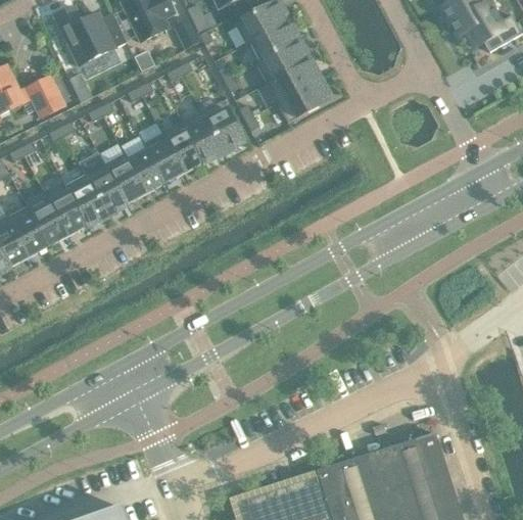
[(123,0),(121,1),(141,40),(168,27),(162,17),(174,12),(168,0),(123,0)]
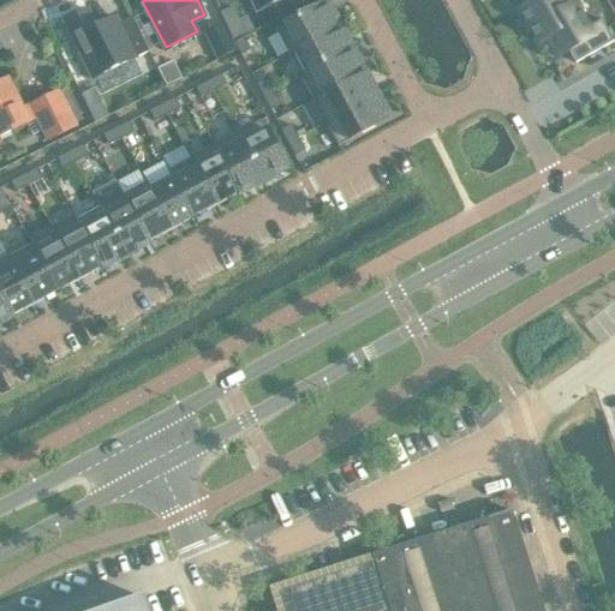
[(250,0),(256,11),(279,0),(250,0)]
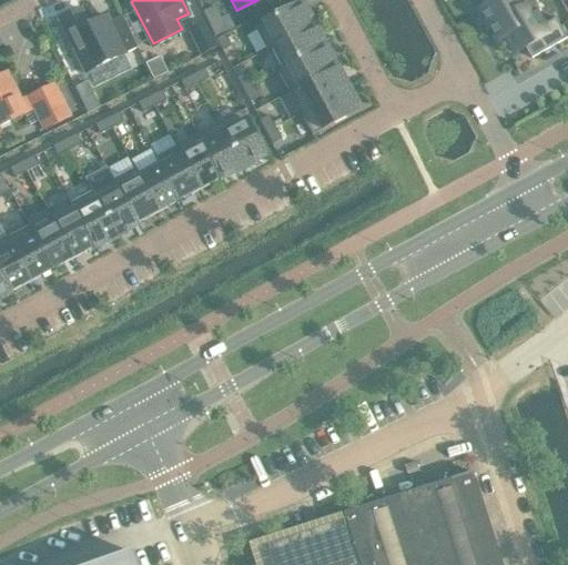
[(270,46),(314,21),(303,0),(300,0),(252,26),(265,49),(270,46)]
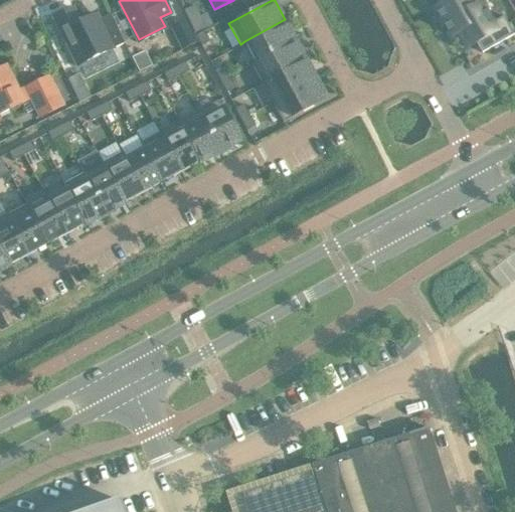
[(446,0),(435,6),(451,34),(457,30),(466,45),(476,39),(482,50),(514,32),(503,14),(493,20),(482,0),(476,4),(473,0),(446,0)]
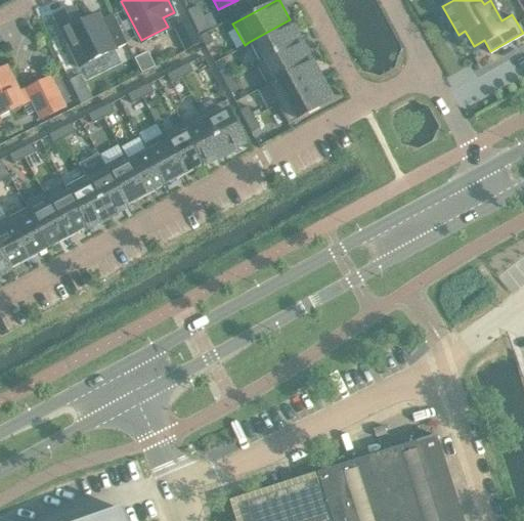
[(199,3),(187,9),(199,32),(216,23),(210,11),(204,14),(199,3)]
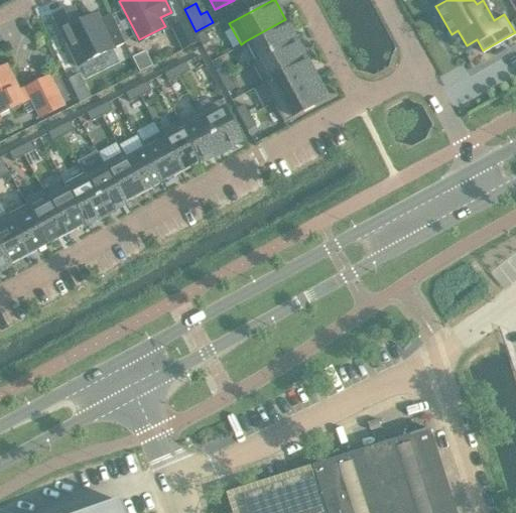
[(111,47),(124,40),(110,13),(99,18),(96,13),(80,21),(73,7),(53,16),(77,63),(83,60),(111,47)]
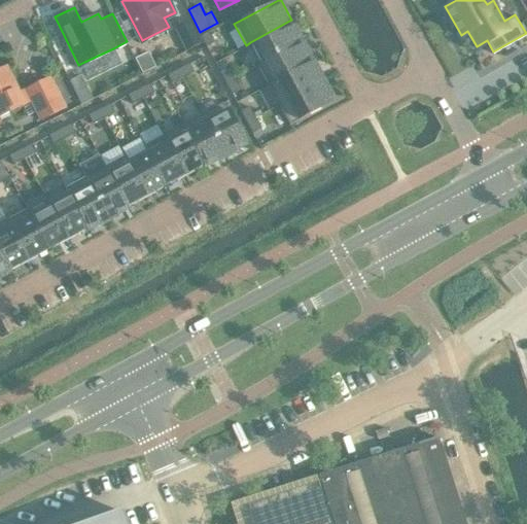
[(191,18),(174,27),(185,49),(203,40),(191,18)]
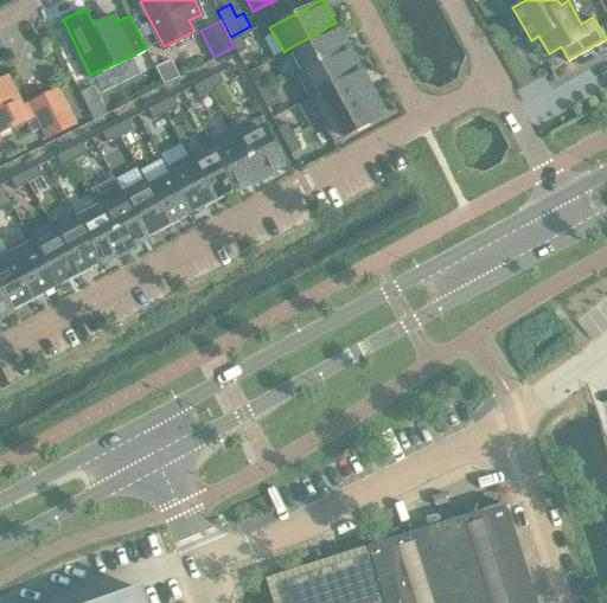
[(288,49),(300,70),(347,44),(336,23),(288,49)]
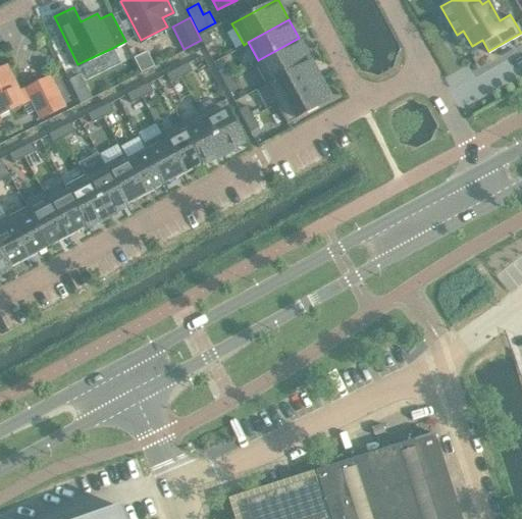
[(206,29),(199,34),(204,44),(212,39),(206,29)]
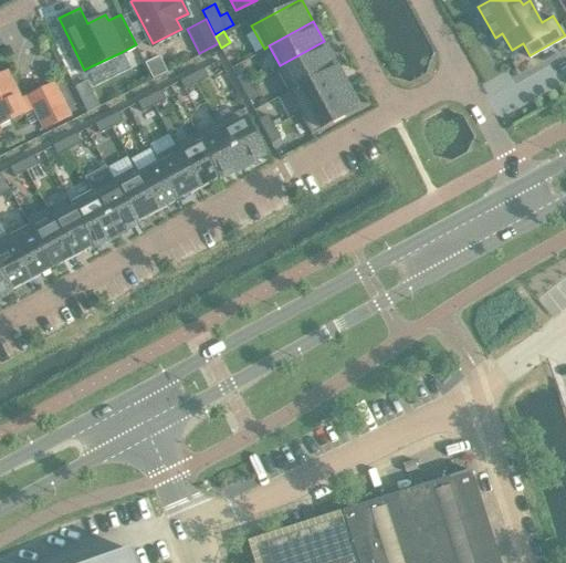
[(335,63),(324,41),(280,65),(275,69),(286,90),(335,63)]
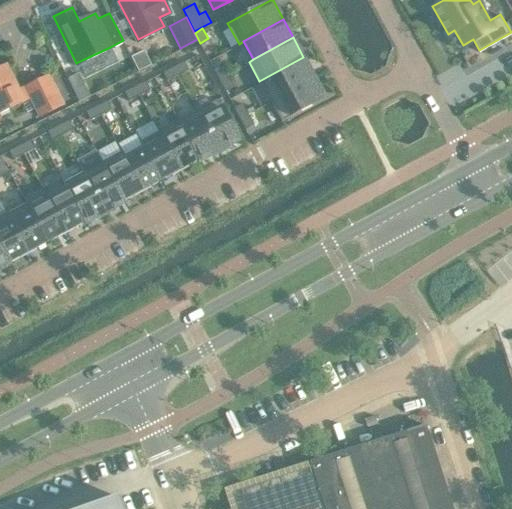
[(110,47),(82,60),(88,73),(117,59),(110,47)]
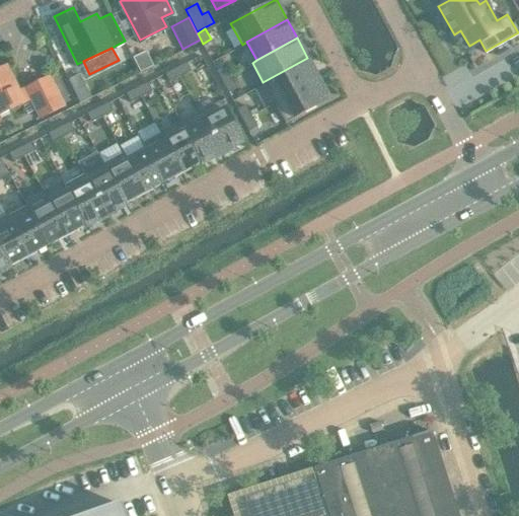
[(263,82),(274,101),(318,77),(307,58),(263,82)]
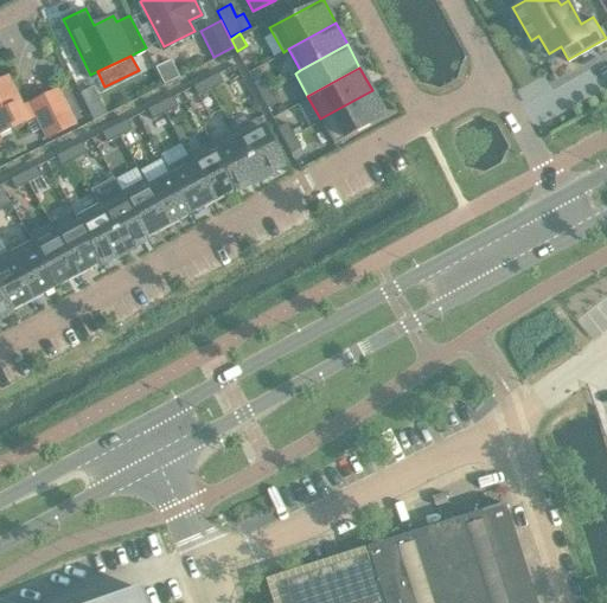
[(223,81),(218,71),(205,77),(210,87),(223,81)]
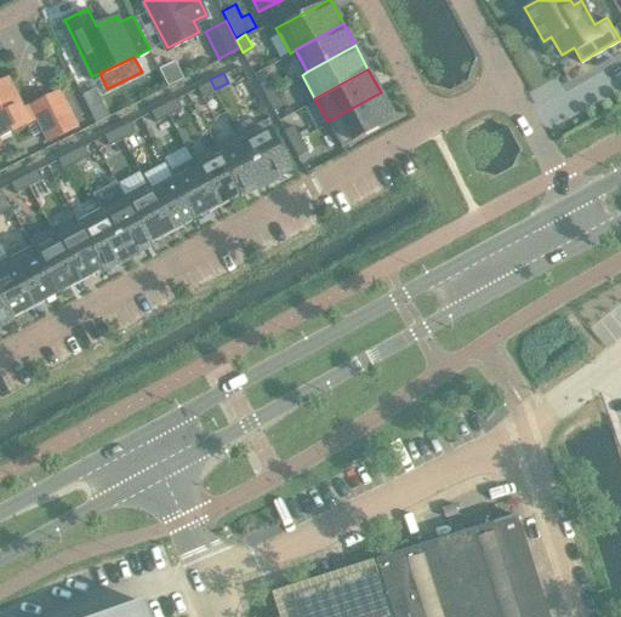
[(58,90),(32,103),(30,101),(22,104),(7,75),(0,78),(0,133),(36,115),(49,140),(75,126),(58,90)]
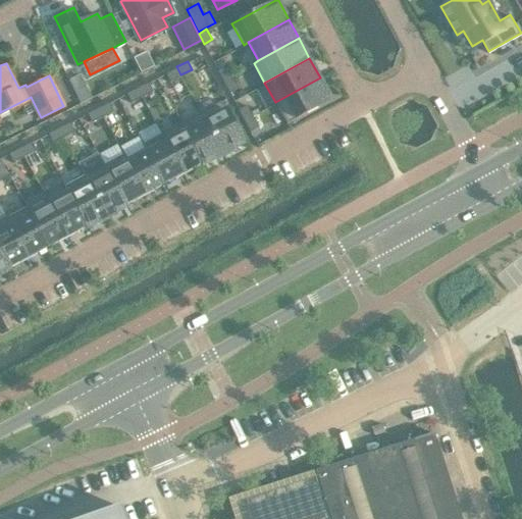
[(218,69),(223,80),(231,75),(226,65),(218,69)]
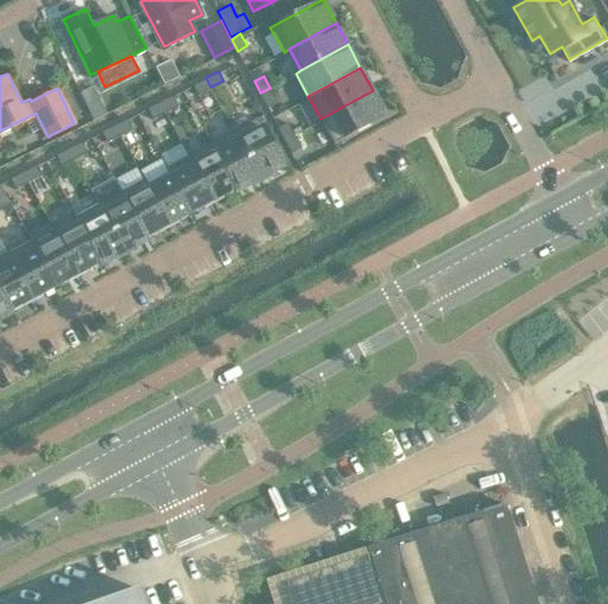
[(210,87),(206,77),(194,83),(198,93),(210,87)]
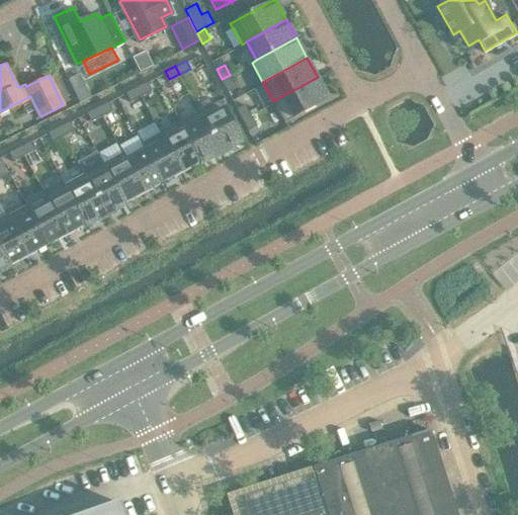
[(82,71),(73,75),(82,97),(92,93),(82,71)]
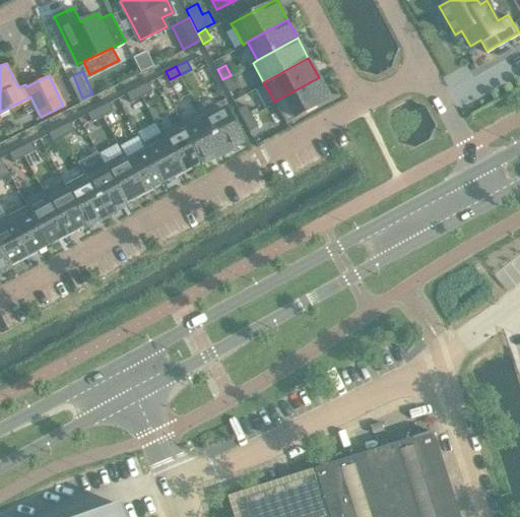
[(236,85),(231,75),(222,79),(228,89),(236,85)]
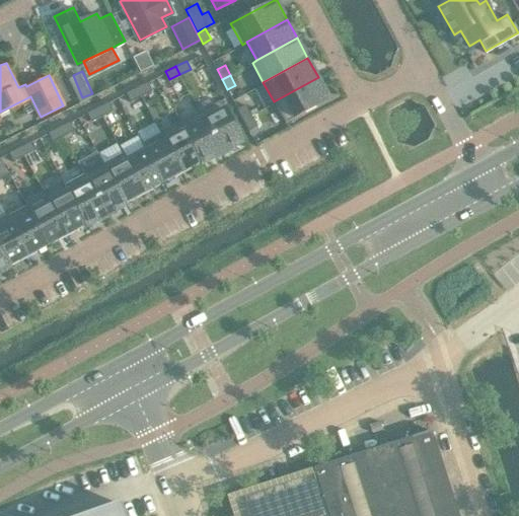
[(318,77),(274,101),(285,123),(329,98),(318,77)]
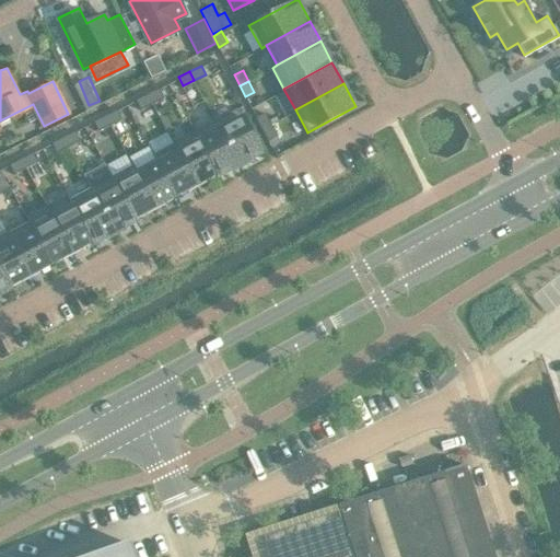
[(160,88),(148,93),(152,102),(164,96),(160,88)]
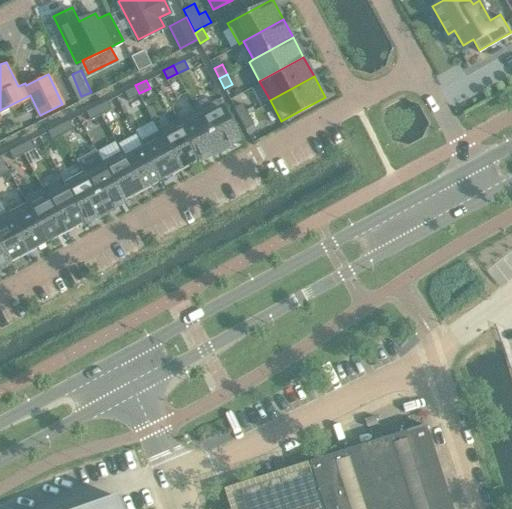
[(139,93),(135,85),(125,90),(128,98),(139,93)]
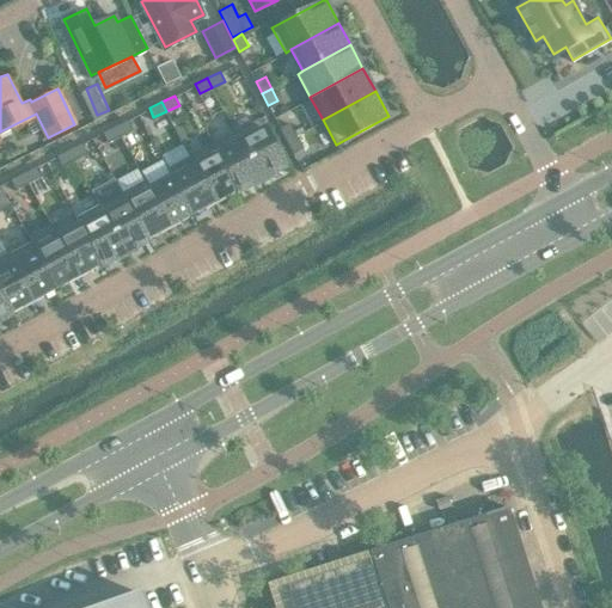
[(239,140),(262,180),(287,166),(259,116),(233,130),(239,140)]
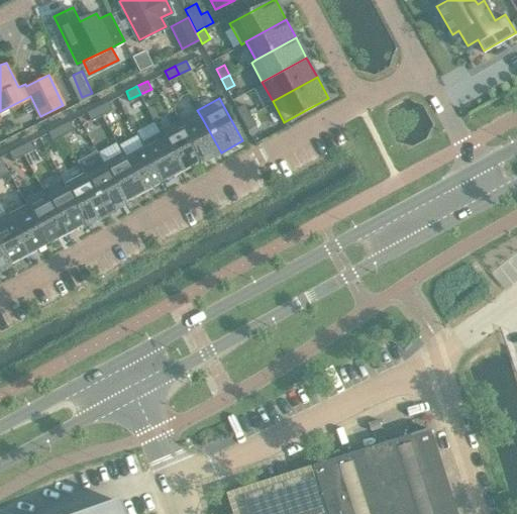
[(98,105),(102,113),(112,108),(108,100),(98,105)]
